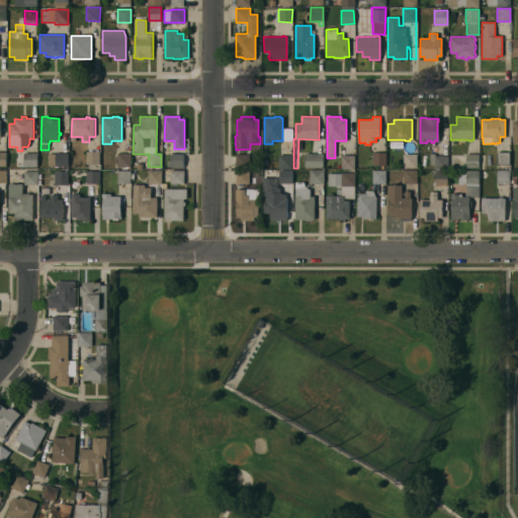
[(292,127),(292,141),(283,140),(283,127),(292,127)]
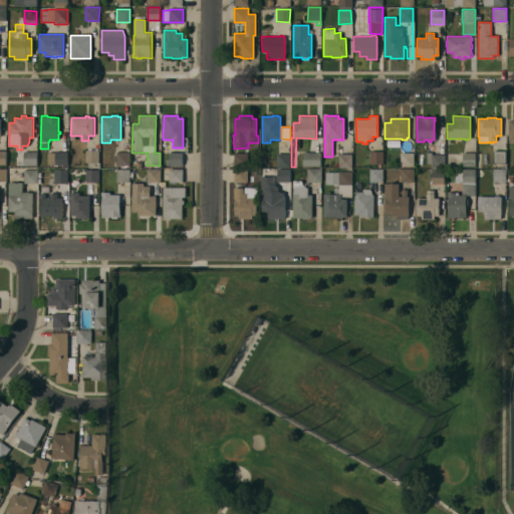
[(85,150),(98,150),(99,163),(85,163),(85,150)]
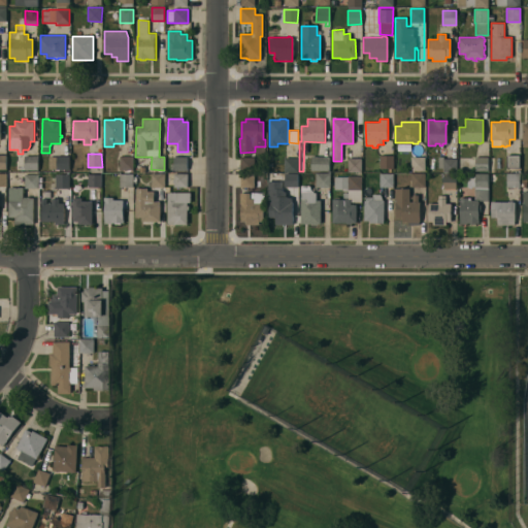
[(381,155),(394,156),(394,169),(380,168),(381,155)]
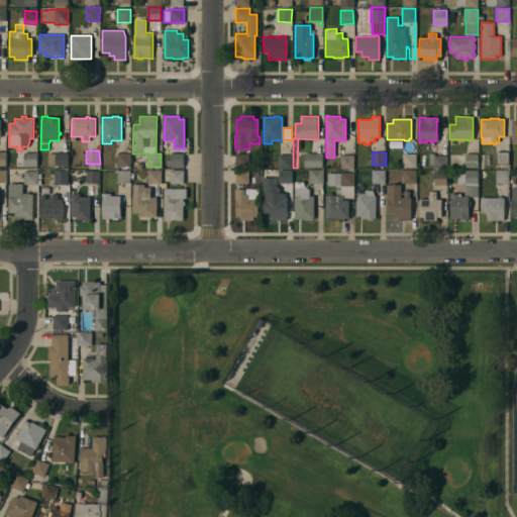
[(496,151),(509,151),(509,165),(496,165),(496,151)]
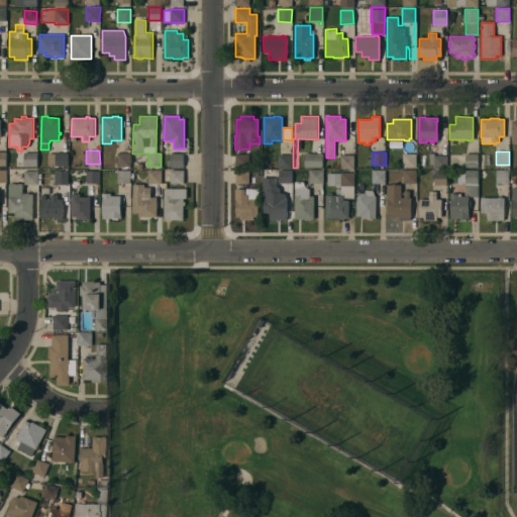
[(20,167),(20,164),(24,164),(24,152),(37,152),(37,167),(20,167)]
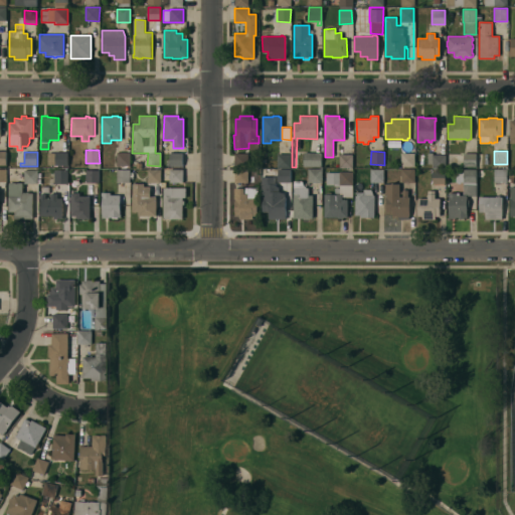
[(67,166),(47,165),(48,153),(55,153),(55,152),(67,153),(67,166)]
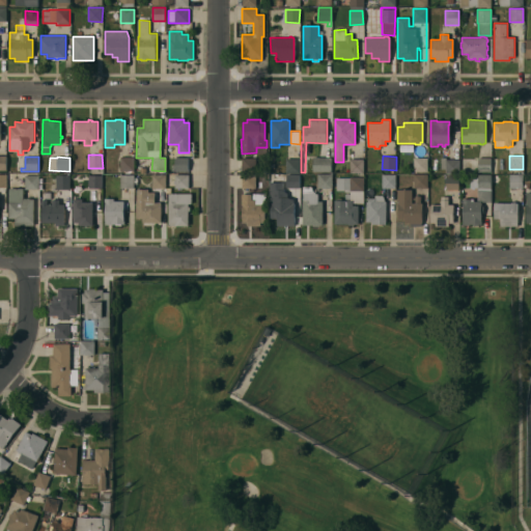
[(332,157),(332,171),(313,171),(313,157),(332,157)]
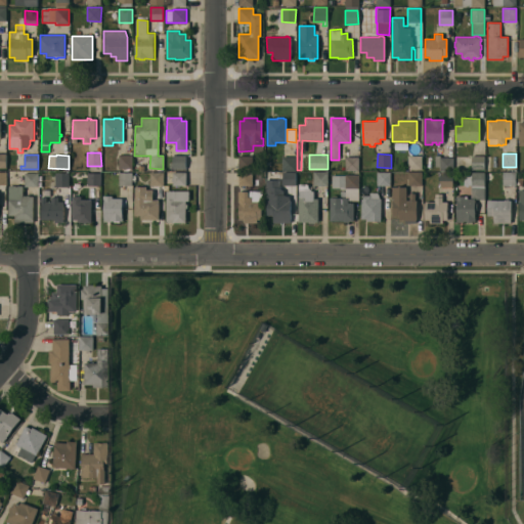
[(119,156),(132,156),(132,169),(119,169),(119,156)]
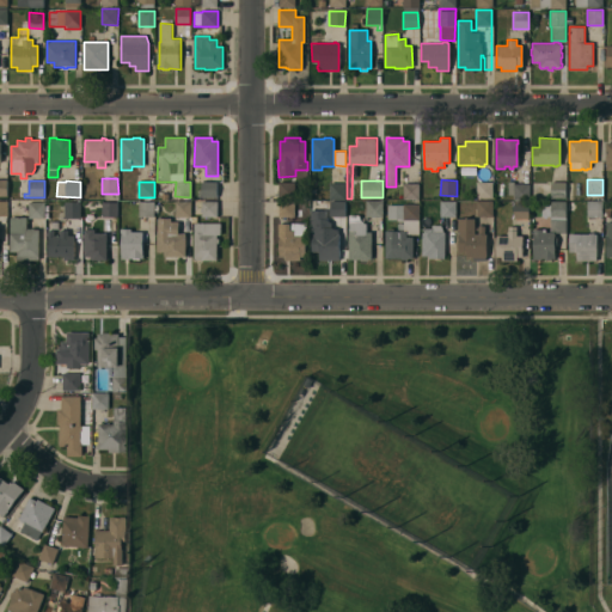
[(202,197),(202,182),(216,182),(216,197),(202,197)]
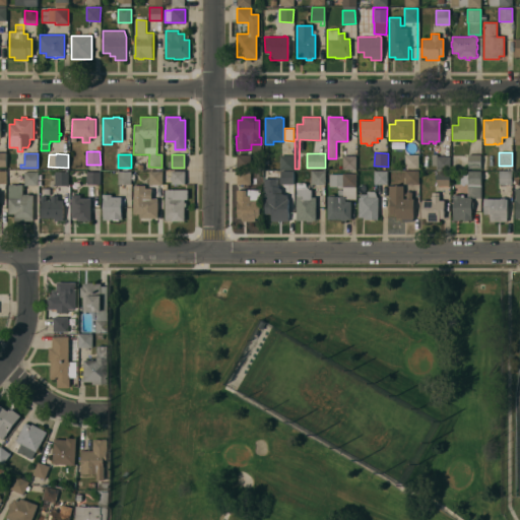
[(237,154),(251,154),(250,169),(237,169),(237,154)]
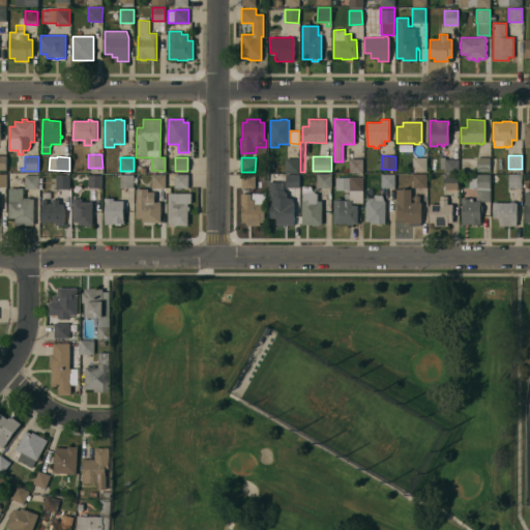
[(300,172),(286,172),(286,157),(300,158),(300,172)]
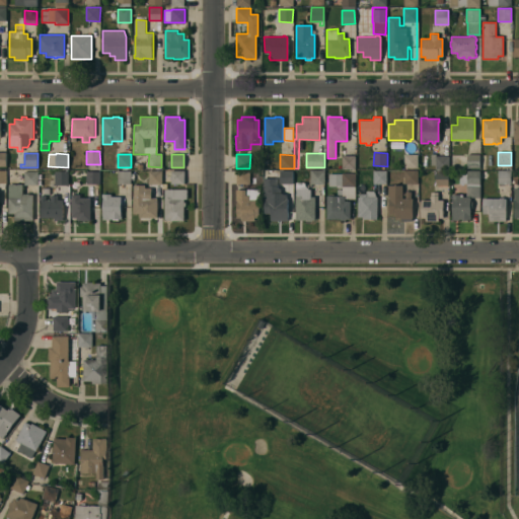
[(404,154),(418,154),(418,167),(404,167),(404,154)]
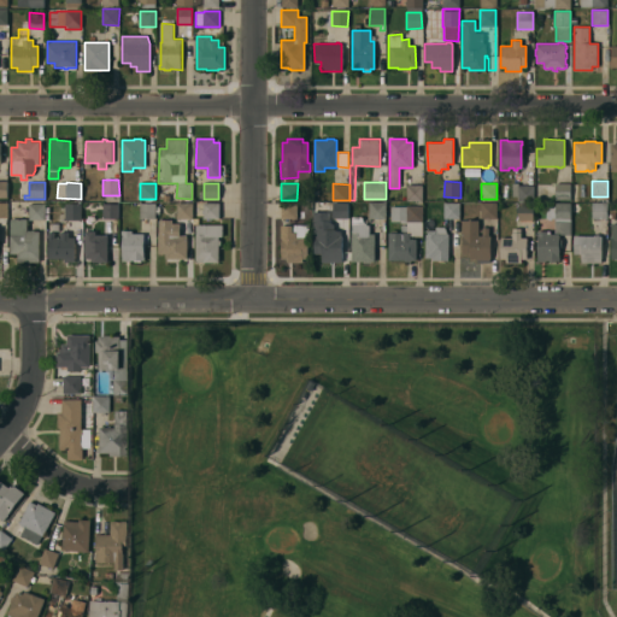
[(512,183),(518,183),(518,186),(533,186),(533,200),(517,200),(517,197),(511,197),(512,183)]
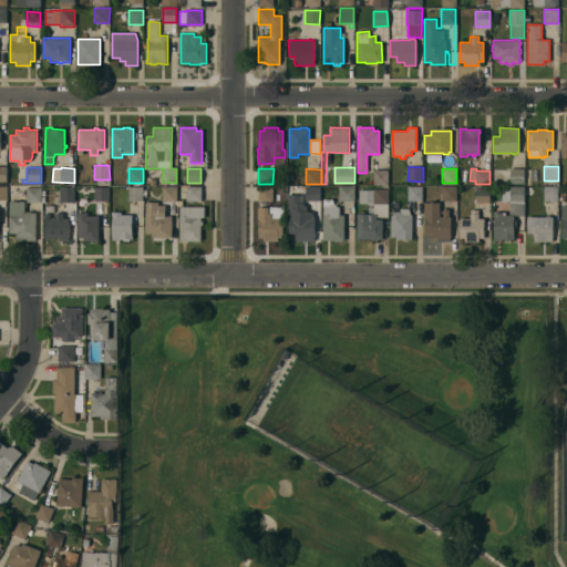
[(524,168),(524,184),(509,183),(511,168),(524,168)]
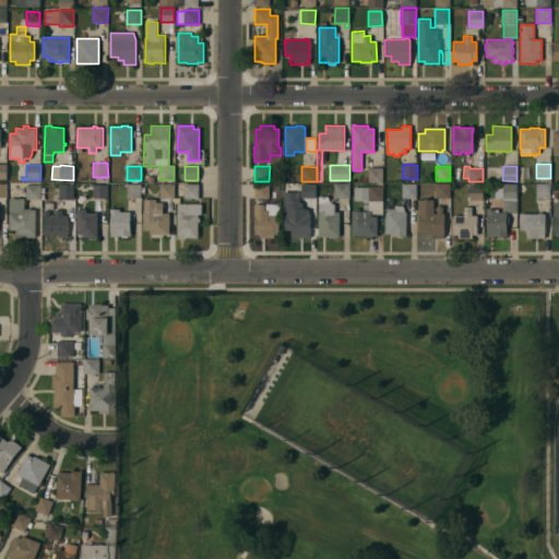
[(368,167),(382,167),(382,181),(368,181),(368,167)]
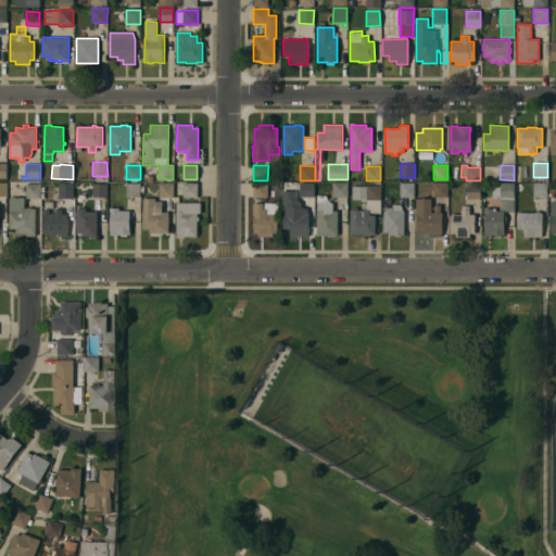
[(433,182),(447,181),(447,197),(433,197),(433,182)]
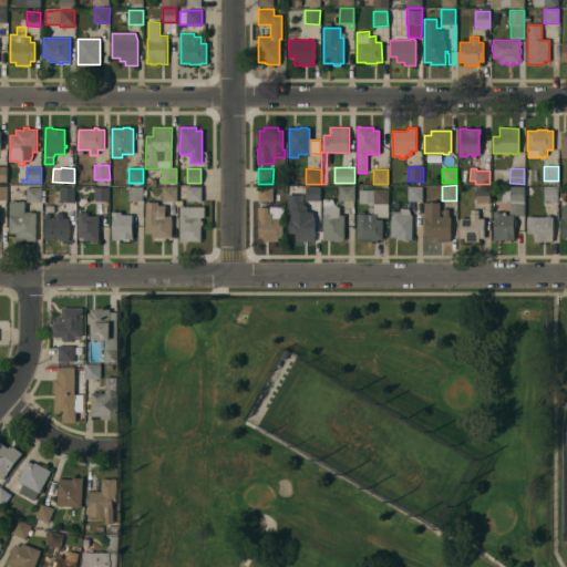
[(163,186),(177,187),(176,202),(163,202),(163,186)]
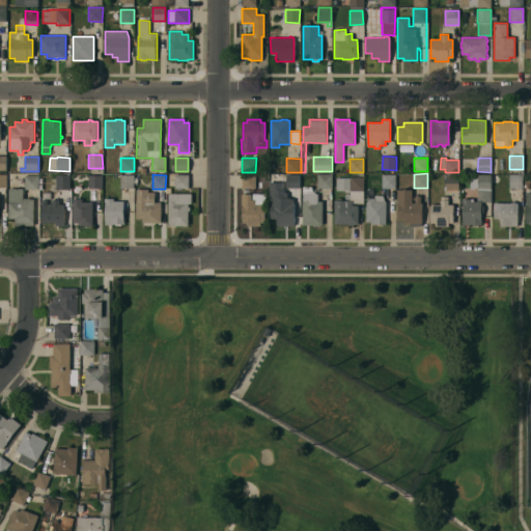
[(189,174),(189,188),(171,188),(171,193),(167,193),(167,174),(189,174)]
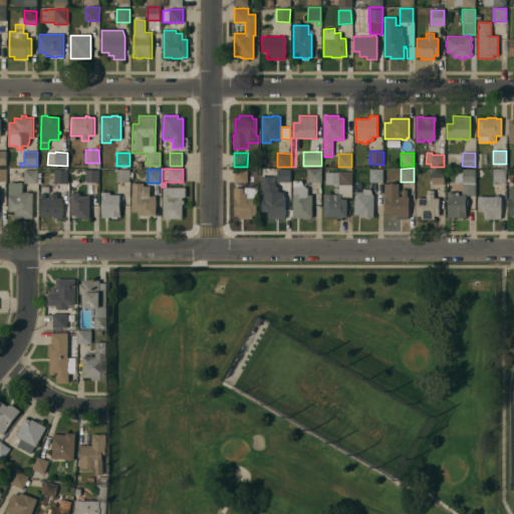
[(248,169),(248,183),(234,183),(235,169),(248,169)]
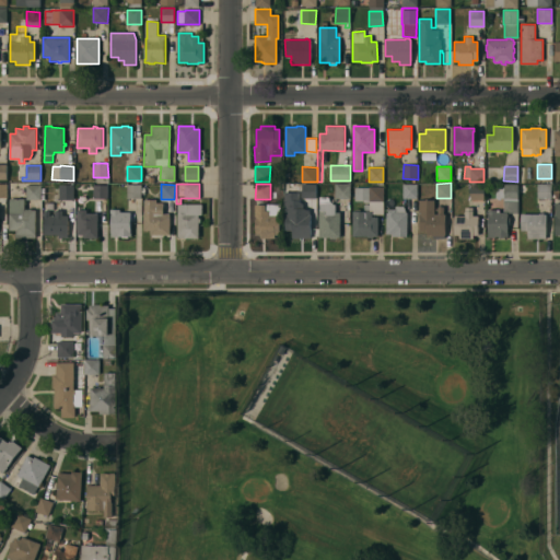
[(316,184),(315,198),(302,198),(302,184),(316,184)]
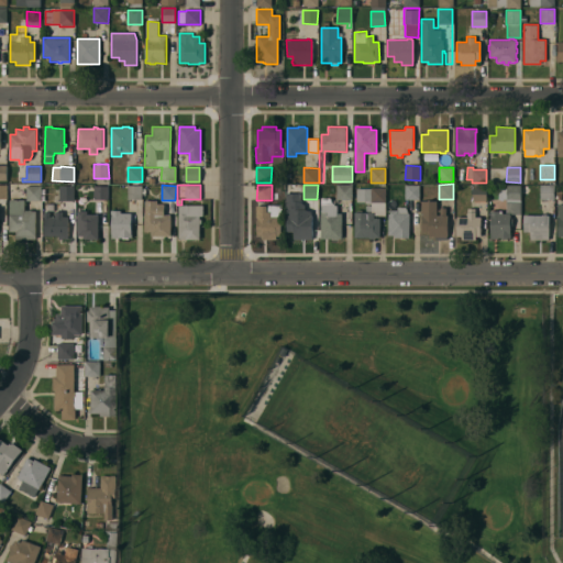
[(338,185),(352,185),(352,200),(338,200),(338,185)]
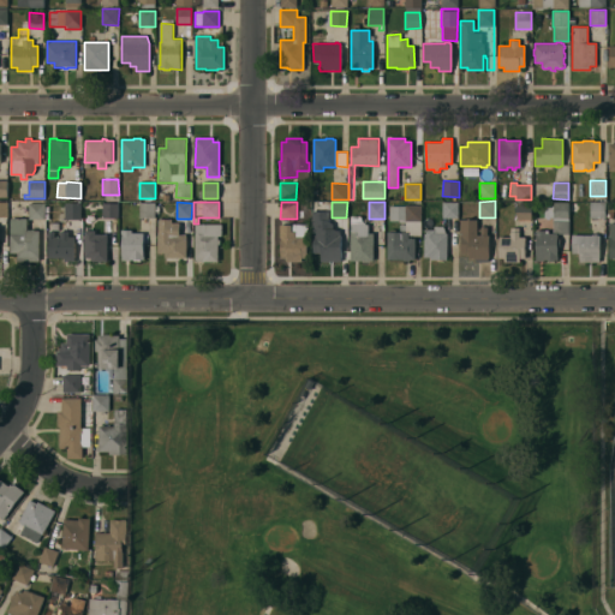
[(443,202),(459,202),(459,218),(443,218),(443,202)]
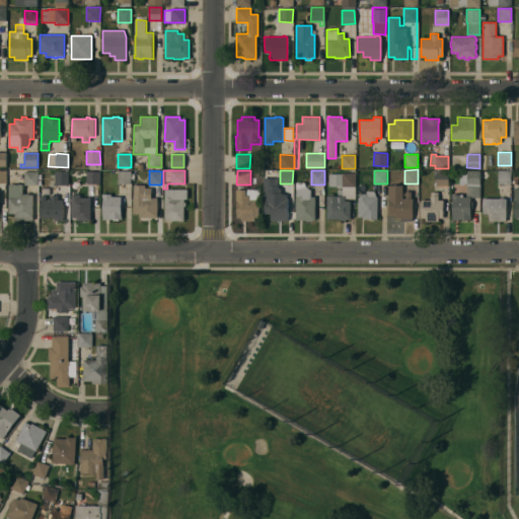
[(469,197),(469,196),(466,196),(466,183),(460,183),(460,173),(467,173),(467,170),(479,170),(479,197),(469,197)]
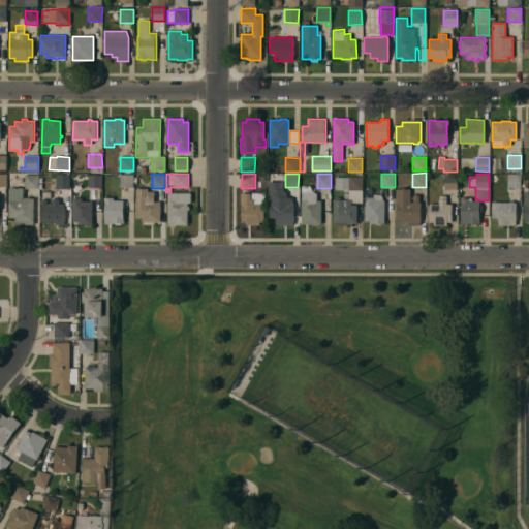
[(521,187),(507,187),(507,179),(503,179),(503,174),(508,174),(521,174),(521,177),(522,177),(522,187),(521,187)]
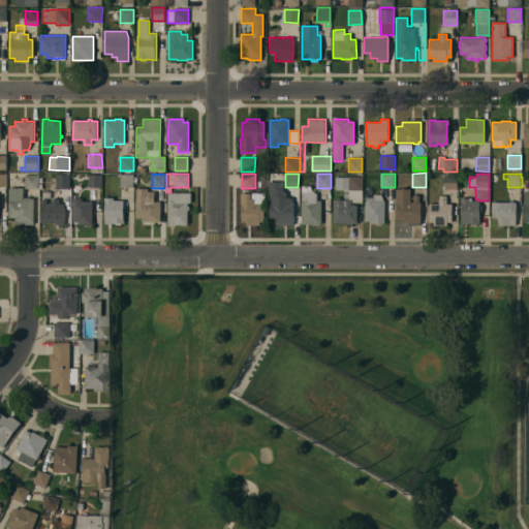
[(25,175),(38,175),(38,189),(25,189),(25,175)]
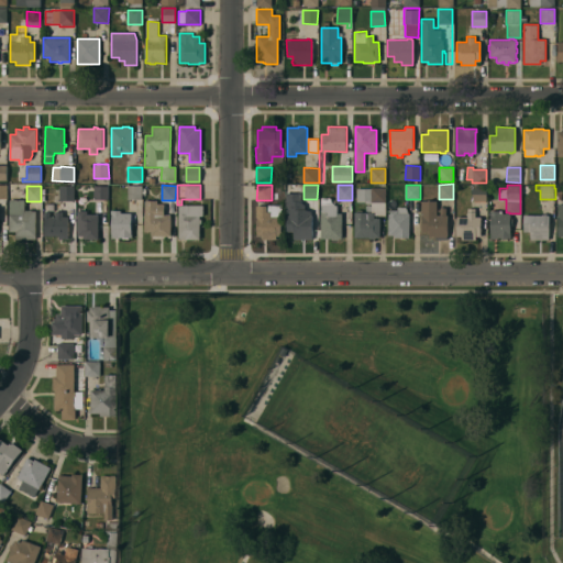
[(59,186),(73,186),(73,201),(59,201),(59,186)]
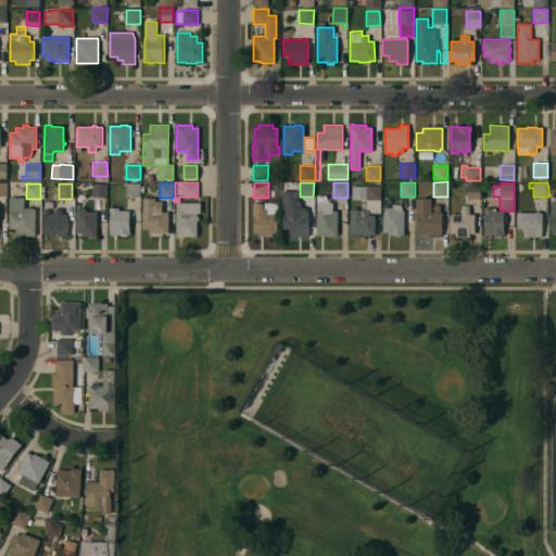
[(92,184),(108,184),(108,197),(92,197),(92,184)]
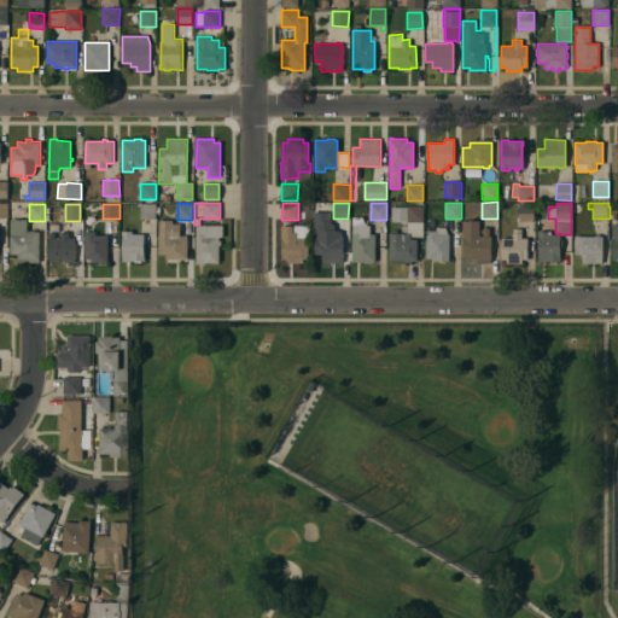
[(157,215),(156,215),(156,220),(140,219),(140,204),(157,204),(157,215)]
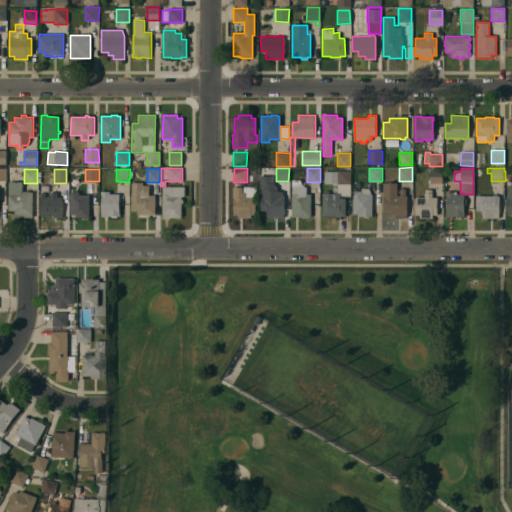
[(323,216),(323,193),(333,193),(333,184),(325,184),(325,171),(338,171),(338,169),(351,169),(351,196),(340,196),(340,198),(346,198),(346,216),(341,216),(341,217),(337,217),(337,216),(323,216)]
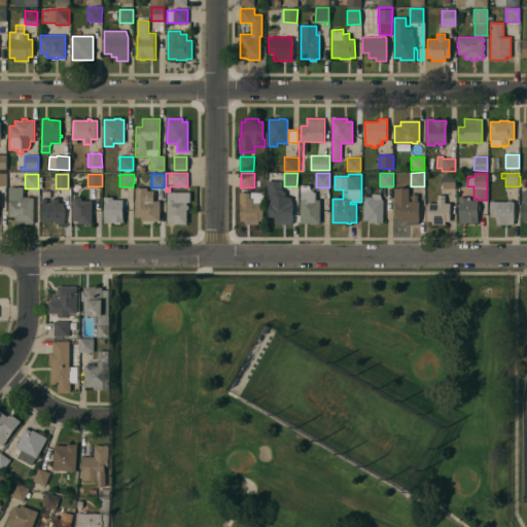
[(455,174),(455,188),(443,188),(443,174),(455,174)]
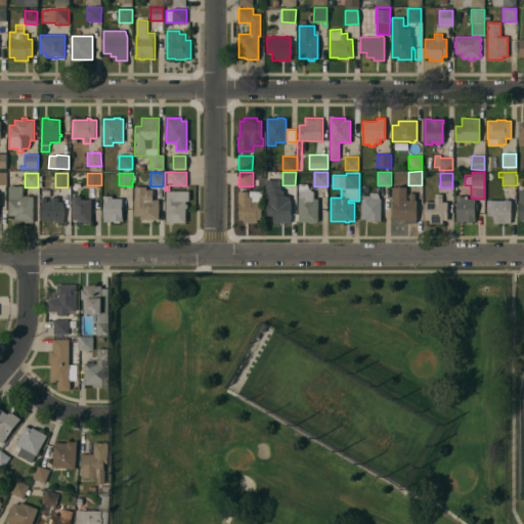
[(268,201),(267,200),(267,180),(279,180),(279,187),(285,190),(285,194),(291,198),(291,222),(274,222),(274,216),(267,216),(268,201)]
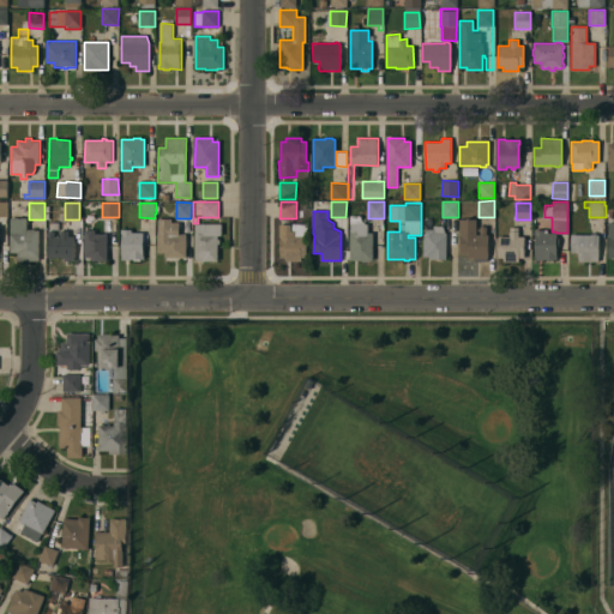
[(350,228),(351,228),(351,215),(361,215),(362,221),(366,223),(368,223),(368,232),(374,232),(373,259),(369,259),(369,262),(362,262),(362,260),(350,260),(350,228)]
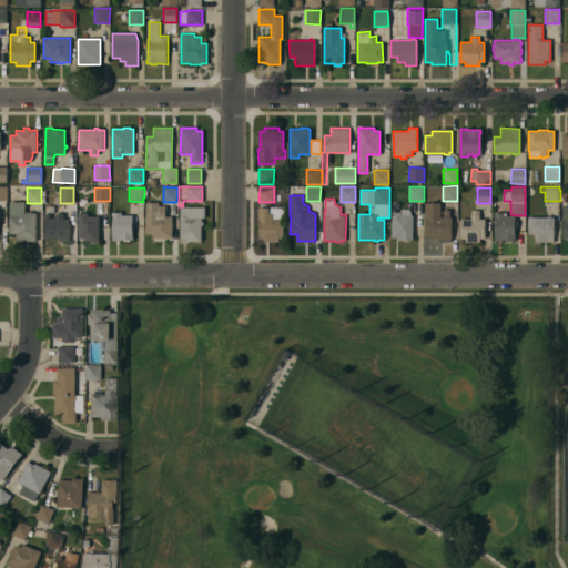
[(9,202),(24,202),(24,213),(28,213),(28,212),(31,212),(31,213),(36,213),(36,242),(16,241),(16,234),(9,234),(9,202)]
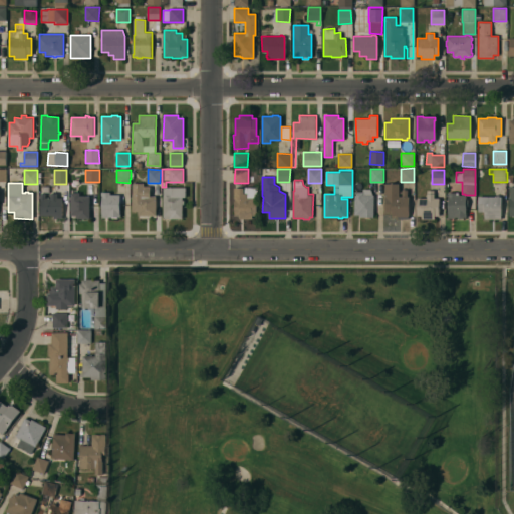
[(133,184),(144,184),(144,186),(150,186),(150,196),(157,196),(156,216),(138,216),(138,212),(132,212),(133,184)]
